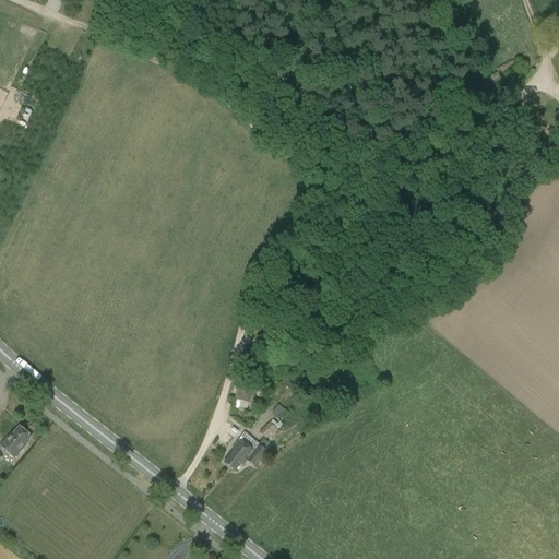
[(309,353),(312,358),(320,353),(317,348),(309,353)]
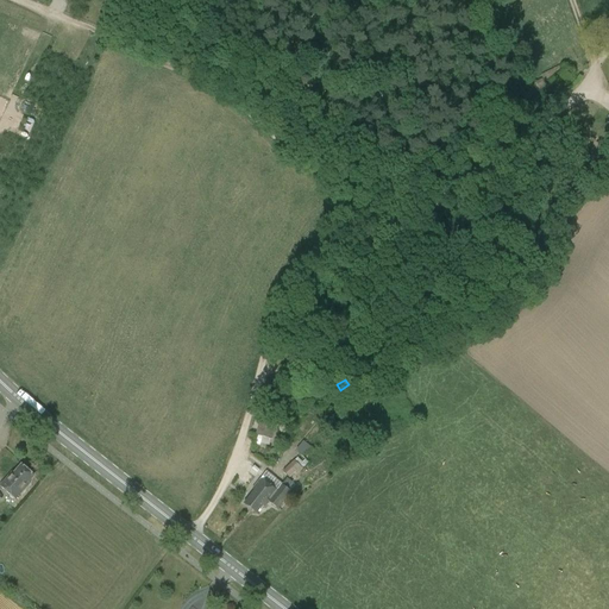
[(325,397),(319,407),(325,412),(331,401),(325,397)]
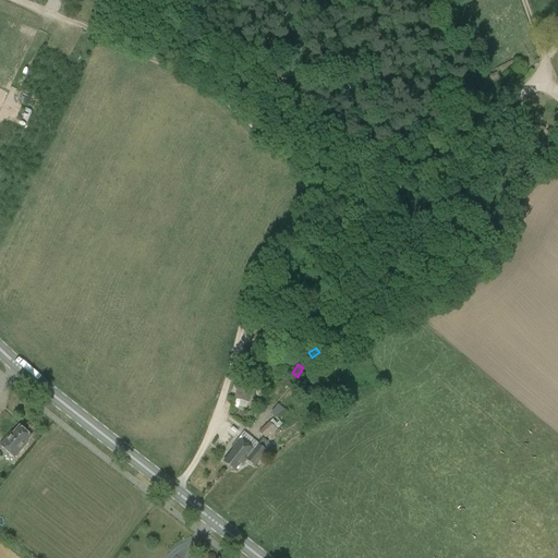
[(235,399),(249,402),(254,379),(241,376),(235,399)]
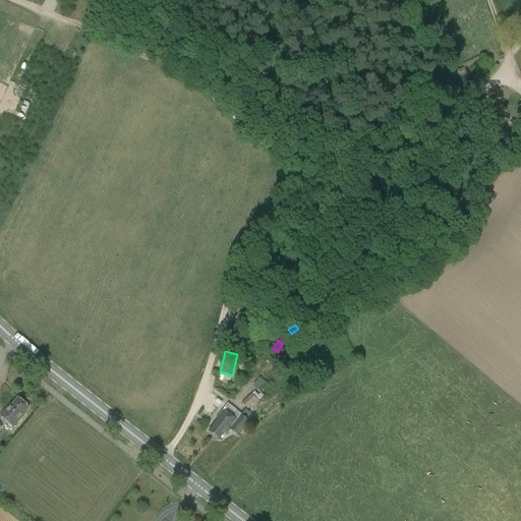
[(218,379),(229,381),(230,375),(219,372),(218,379)]
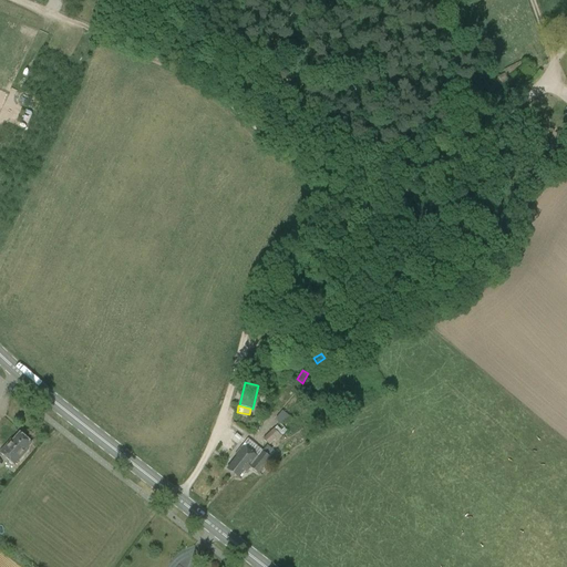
[(281,410),(274,418),(279,424),(287,416),(281,410)]
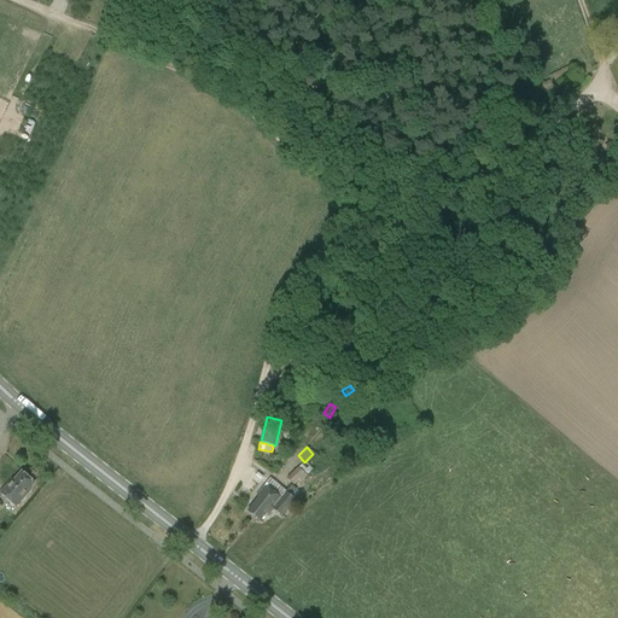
[(287,478),(293,487),(302,478),(303,479),(313,471),(304,462),(287,478)]
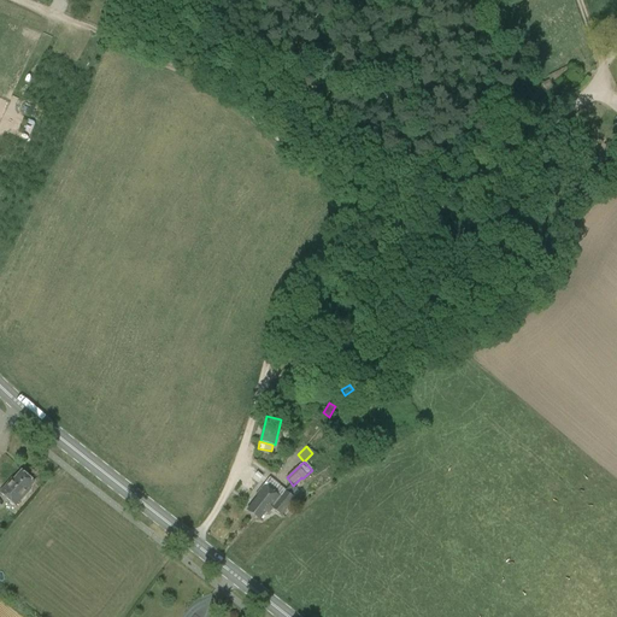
[(253,469),(240,485),(248,492),(262,476),(253,469)]
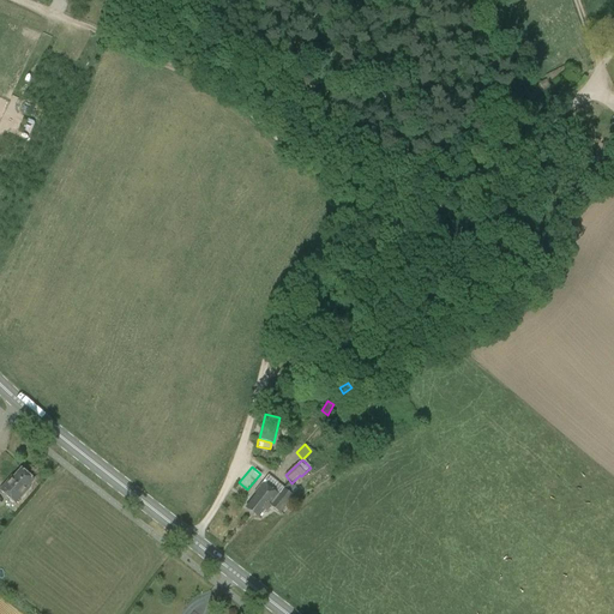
[(34,481),(20,469),(13,479),(11,476),(0,489),(0,491),(16,505),(29,488),(28,487),(34,481)]
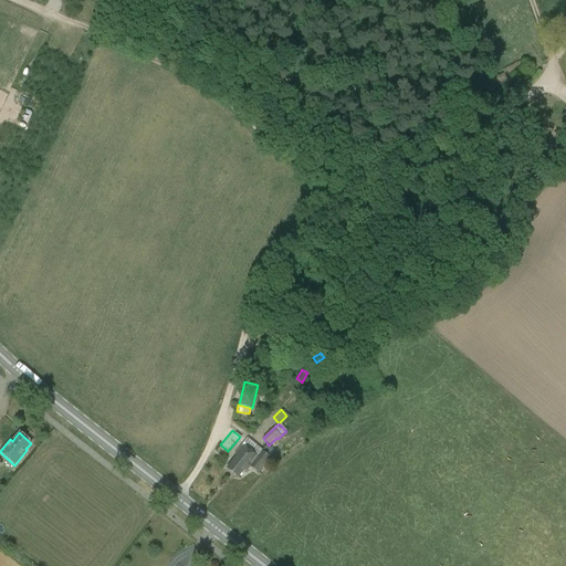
[(237,457),(227,469),(239,478),(244,471),(247,472),(251,468),(259,473),(271,458),(268,456),(272,449),(266,446),(262,451),(248,439),(242,446),(236,456),(237,457)]
